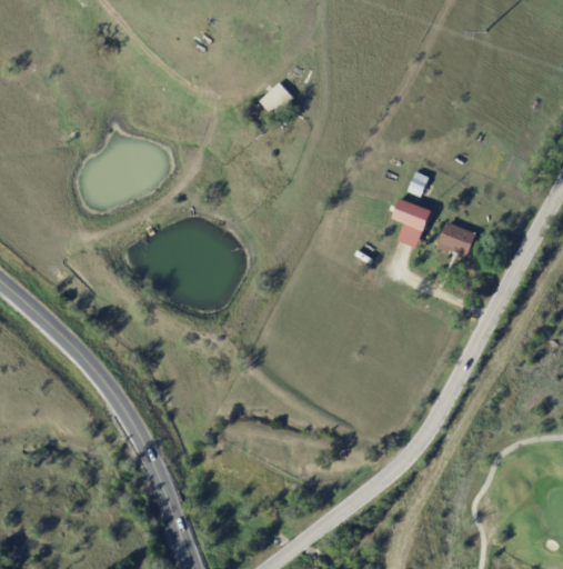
[(272,115),(258,99),(278,81),(292,97),(272,115)]
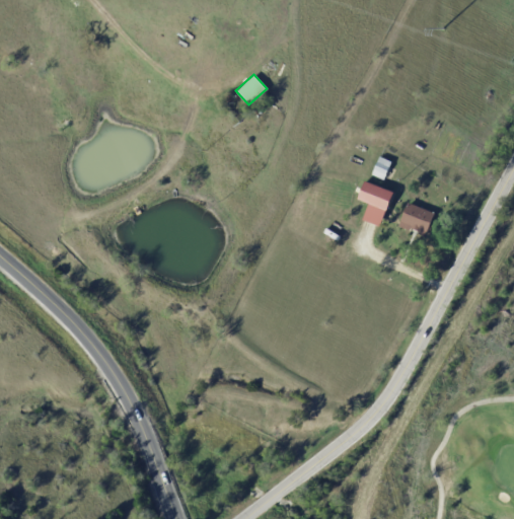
[(413,146),(416,142),(422,146),(419,150),(413,146)]
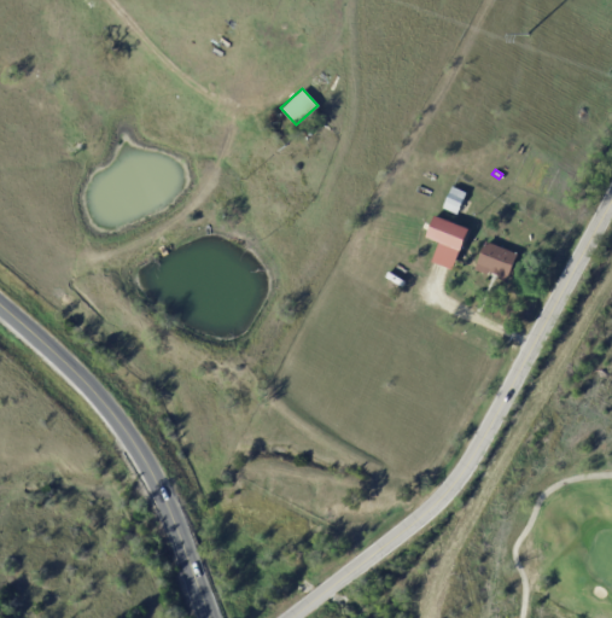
[(461,199),(454,214),(439,208),(449,187),(464,193),(461,199)]
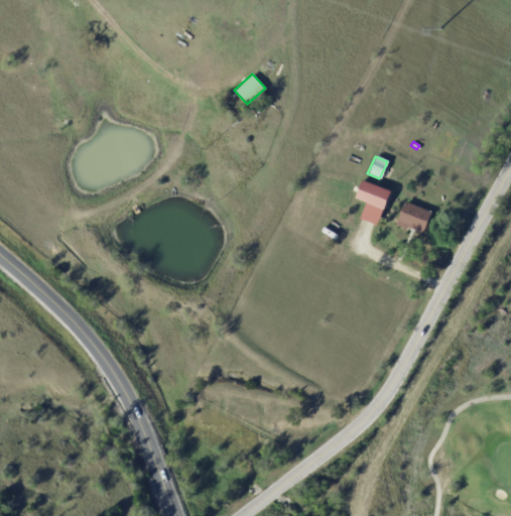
[(385,207),(377,227),(359,220),(366,204),(355,199),(362,180),(390,192),(385,207)]
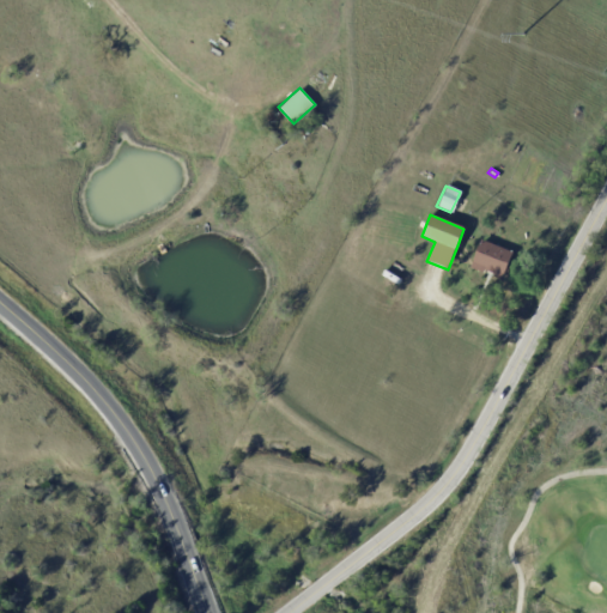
[(489,271),(472,263),(480,240),(513,253),(503,277),(489,271)]
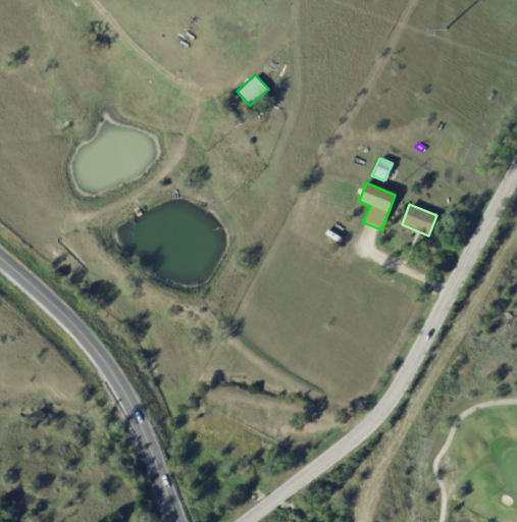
All buildings are outlined.
